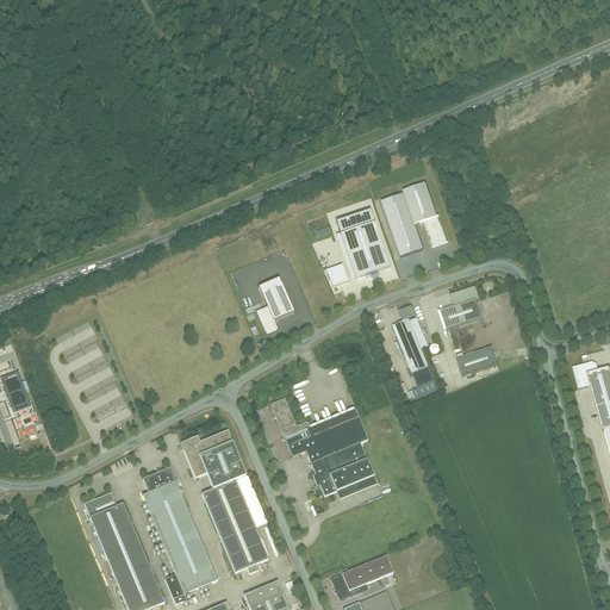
[(424,186),(379,201),(403,262),(424,254),(415,226),(423,224),(431,248),(447,242),(439,217),(436,218),(424,186)]
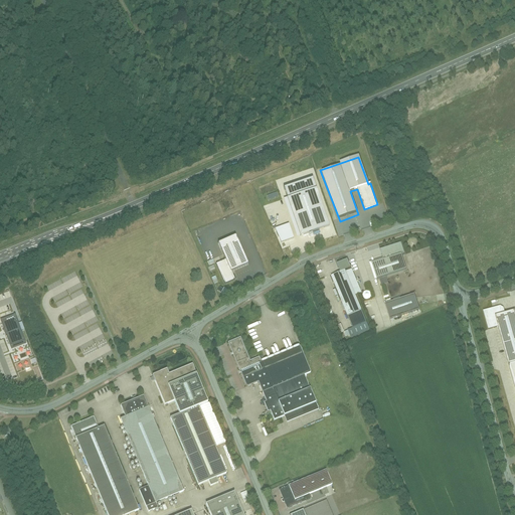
[(297,239),(331,230),(313,179),(285,189),(288,198),(284,199),(297,239)]
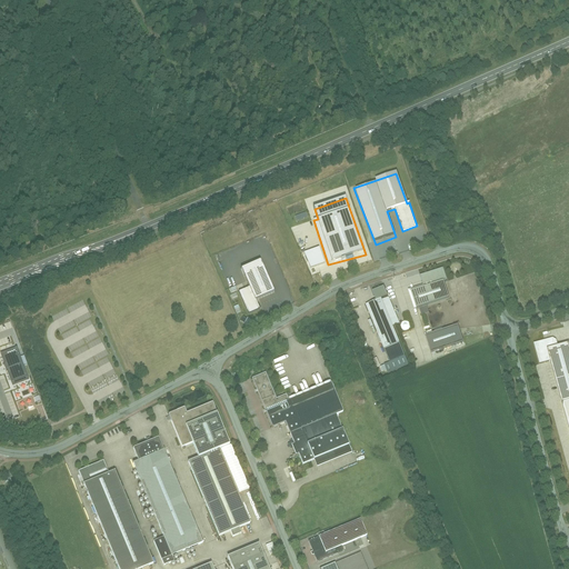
[(297,221),(308,218),(306,212),(296,217),(297,221)]
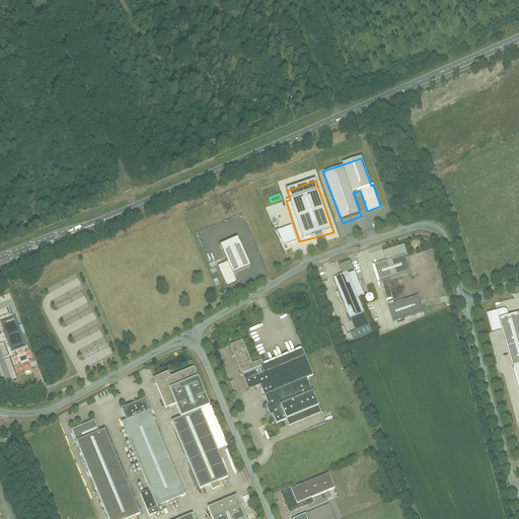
[(296,240),(291,226),(278,231),(283,245),(296,240)]
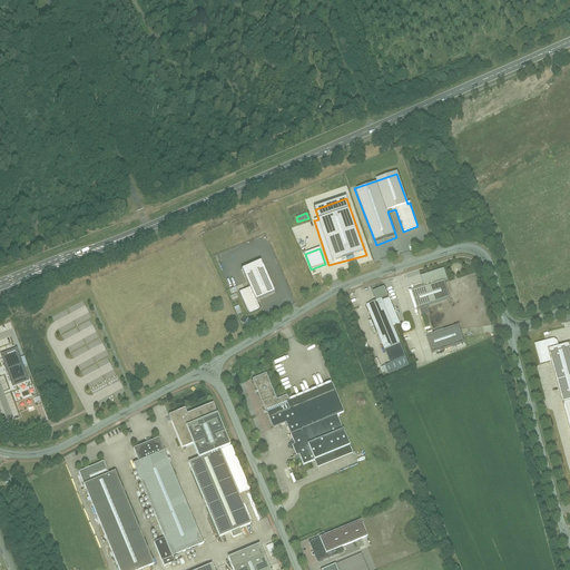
[(274,293),(259,262),(242,269),(249,288),(238,294),(248,314),(261,308),(256,301),(274,293)]
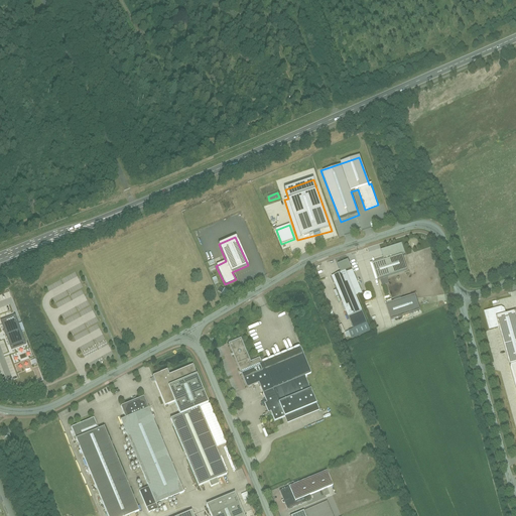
[(372,265),(376,280),(406,271),(402,256),(405,255),(402,244),(381,251),(384,261),(372,265)]
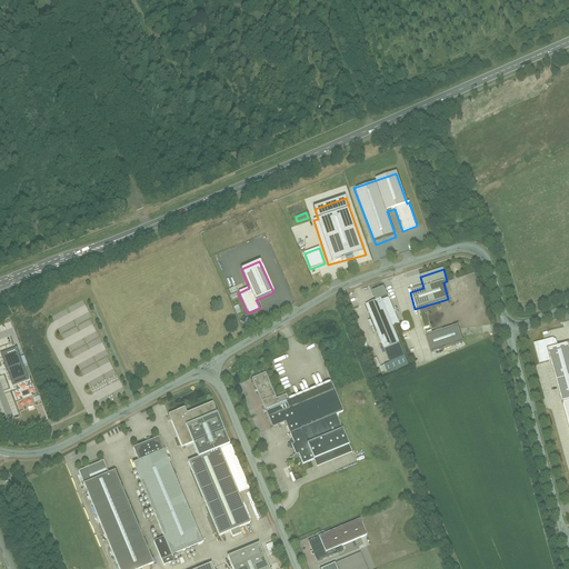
[(385,288),(372,292),(378,301),(381,299),(388,297),(385,288)]
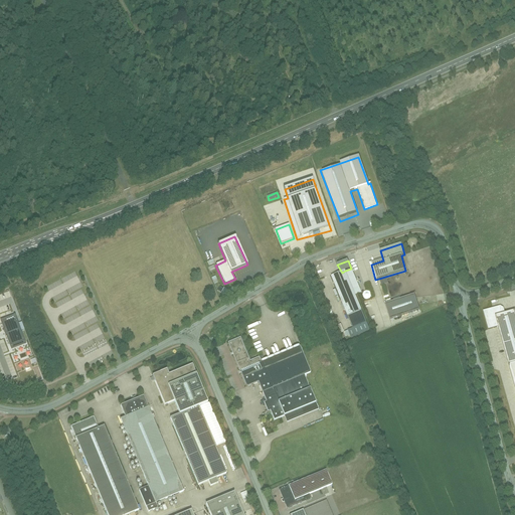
[(346,273),(356,295),(362,293),(352,270),(346,273)]
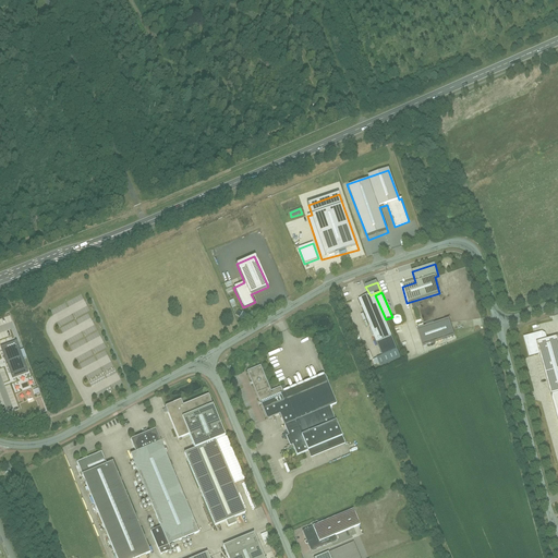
[(375,295),(374,293),(371,295),(359,301),(377,342),(392,337),(386,319),(375,295)]
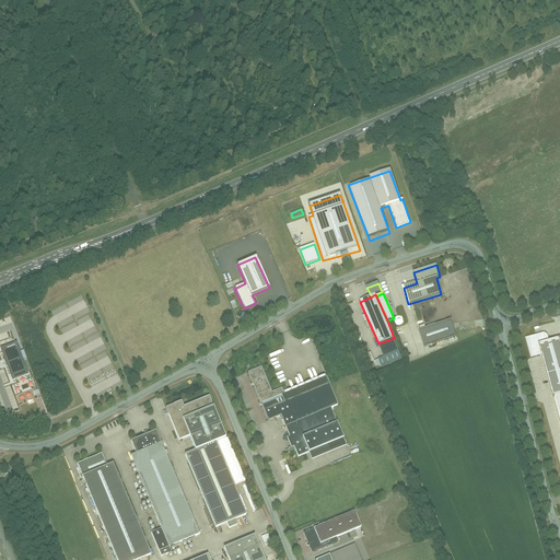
[(398,316),(395,322),(401,326),(405,319),(398,316)]
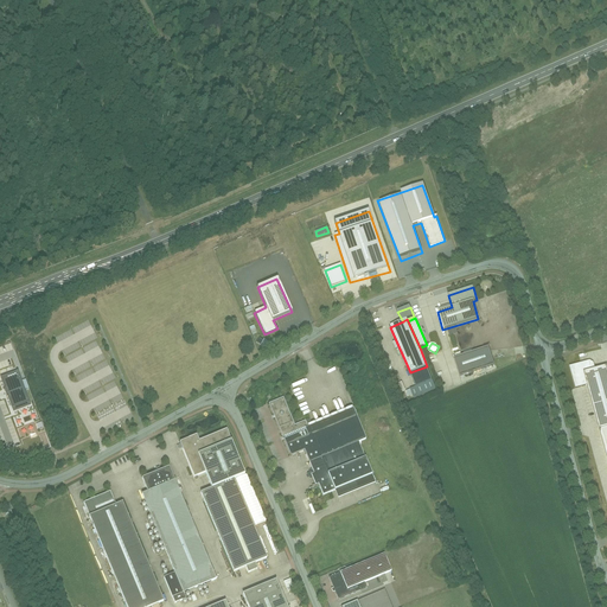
[(454,359),(459,377),(494,365),(489,349),(454,359)]
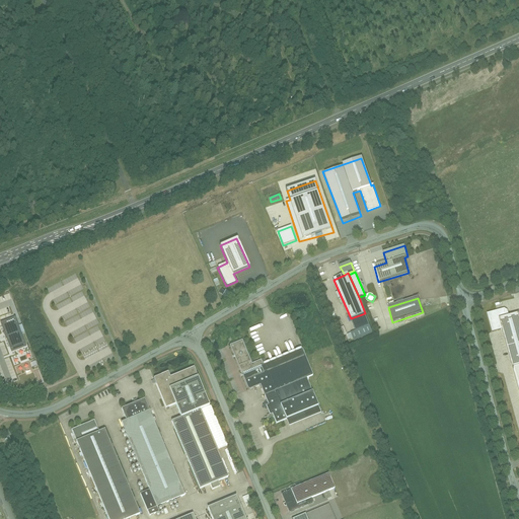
[(504,307),(486,312),(492,332),(501,329),(512,367),(518,365),(518,317),(518,313),(509,315),(507,309),(504,307)]
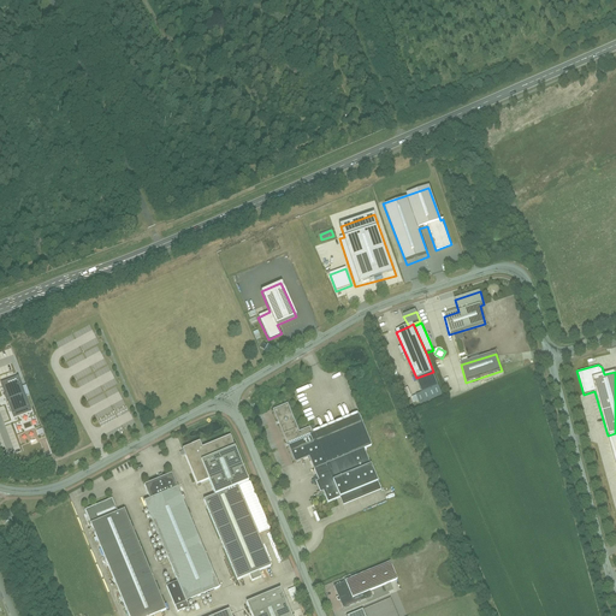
[(422,392),(416,394),(420,403),(443,395),(433,372),(416,378),(419,384),(422,392)]
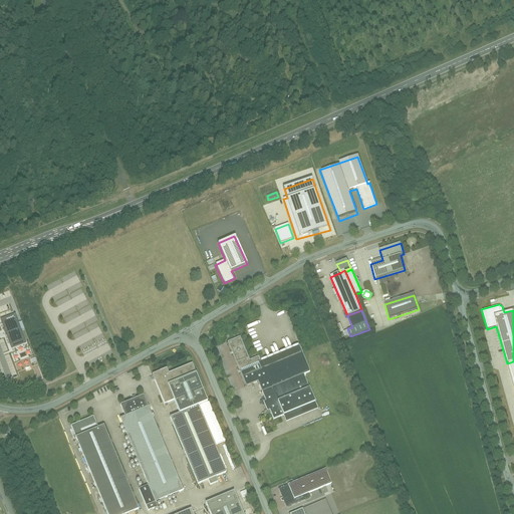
[(16,313),(0,318),(0,325),(9,348),(27,341),(16,313)]
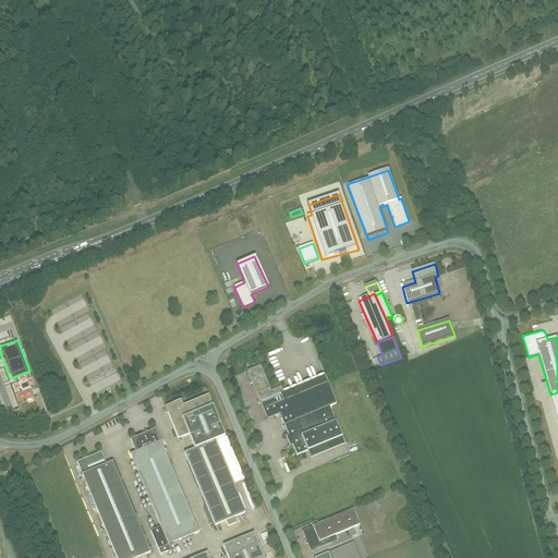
[(259,365),(247,371),(267,417),(280,412),(289,435),(286,436),(290,446),(293,445),(296,455),(307,450),(311,458),(346,444),(329,405),(337,403),(325,373),(282,390),(280,386),(270,390),(259,365)]
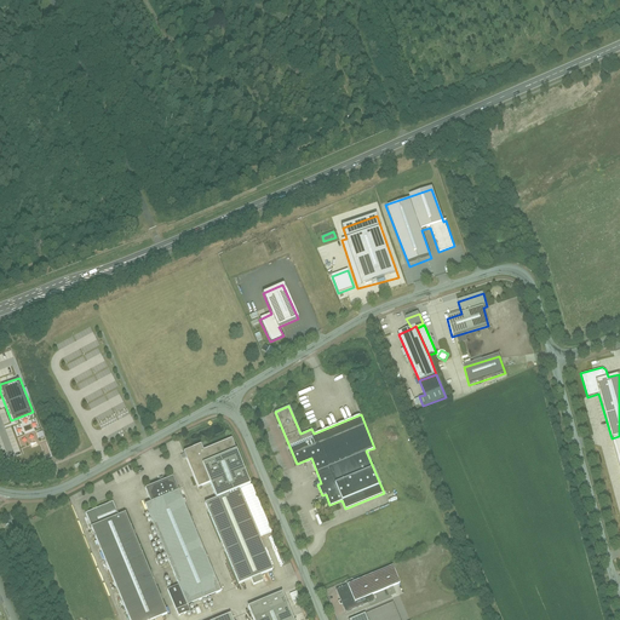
[(202,447),(187,453),(201,489),(212,484),(219,500),(207,505),(240,586),(274,573),(241,492),(252,487),(233,441),(205,453),(202,447)]
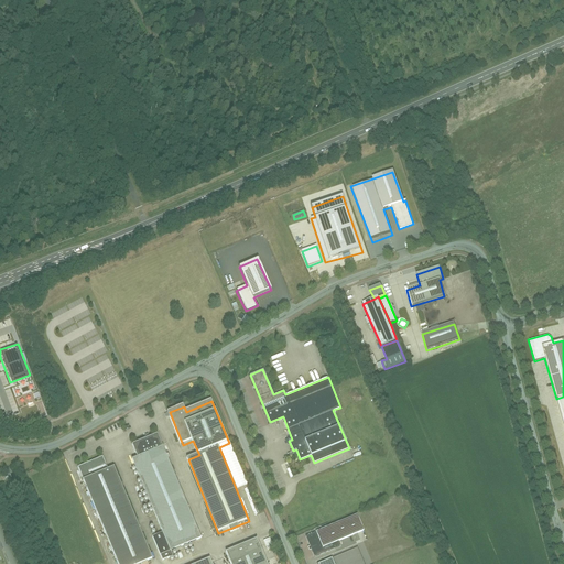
[(201,538),(158,436),(133,446),(138,458),(133,461),(163,533),(152,538),(163,563),(174,557),(171,551),(201,538)]
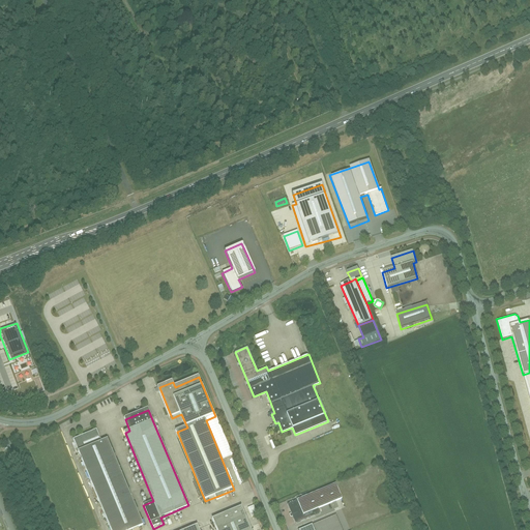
[(96,431),(74,441),(111,529),(133,529),(143,526),(107,441),(101,443),(96,431)]
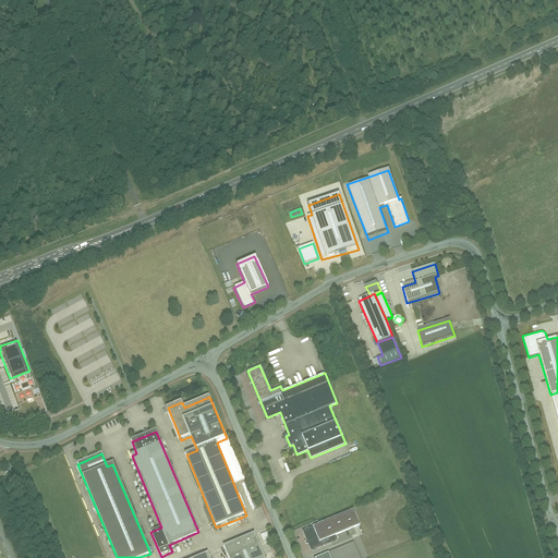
[(353,511),(303,532),(312,550),(337,541),(336,536),(360,526),(353,511)]
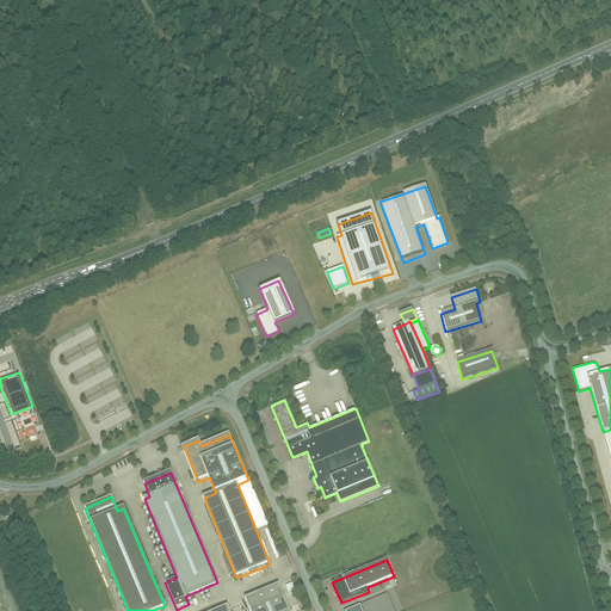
[(289,610),(279,585),(246,599),(251,610),(289,610)]
